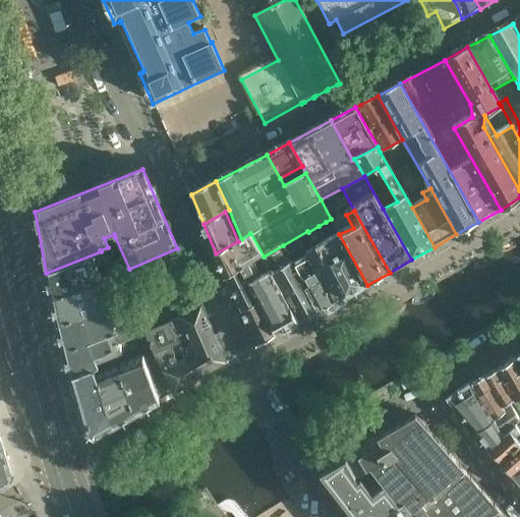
[(367,285),(339,234),(331,219),(326,222),(334,237),(327,241),(319,226),(308,232),(315,244),(344,298),(367,285)]
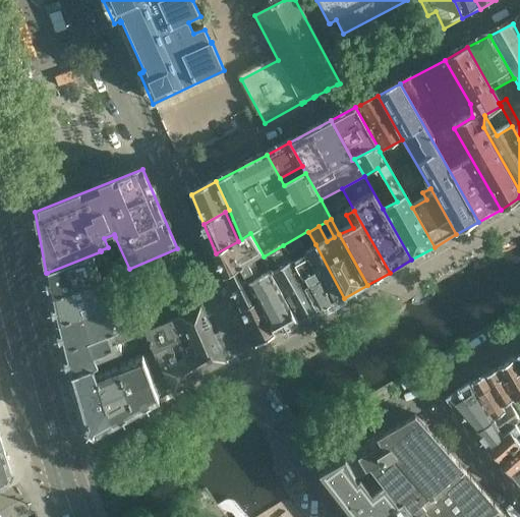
[(250,233),(241,239),(238,241),(216,253),(224,270),(226,277),(241,270),(245,278),(255,272),(268,265),(264,256),(250,233)]
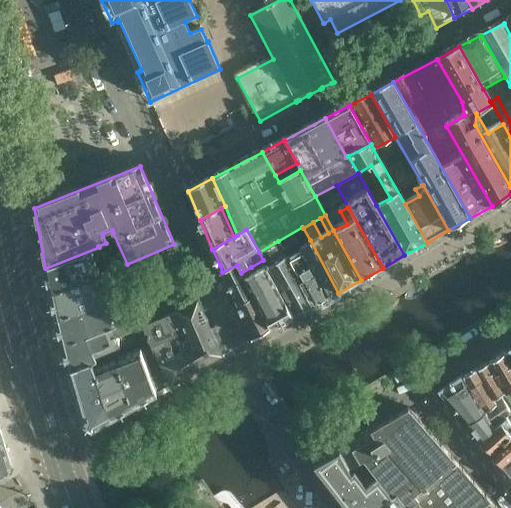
[(338,293),(310,240),(306,242),(308,246),(300,250),(303,256),(291,263),(316,306),(328,299),(338,293)]
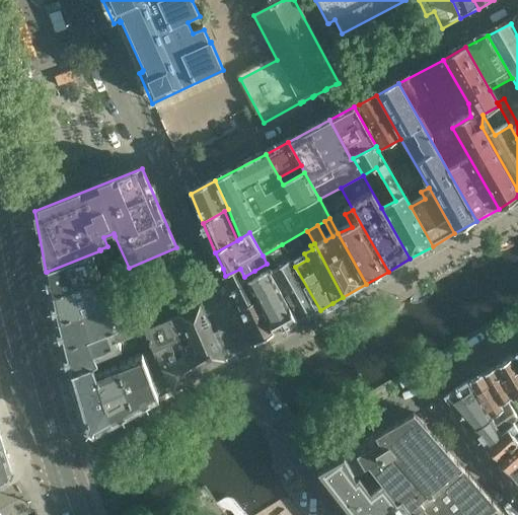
[(320,310),(295,267),(282,244),(263,255),(267,264),(271,272),(299,322),(320,310)]
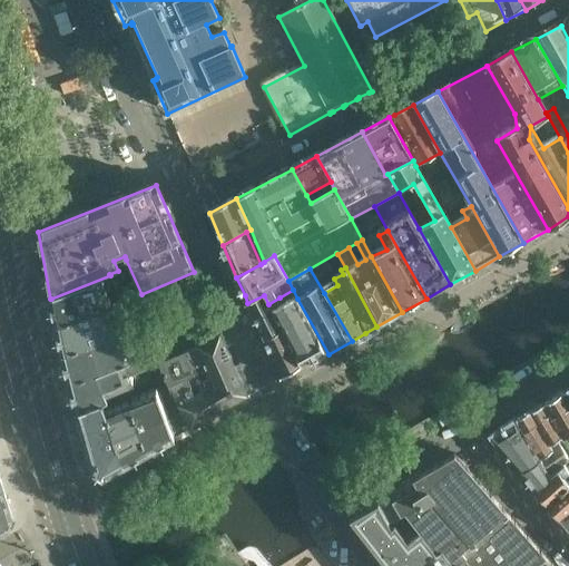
[(120,302),(110,275),(51,299),(57,327),(120,302)]
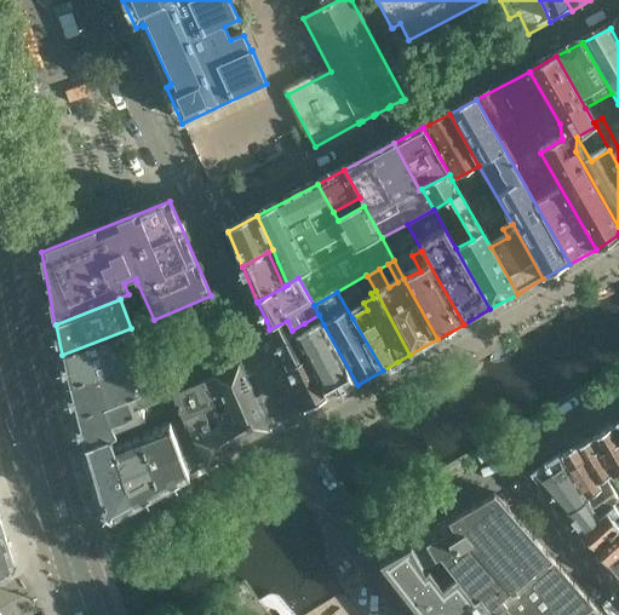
[(331,401),(292,331),(287,321),(269,329),(307,415),(331,401)]
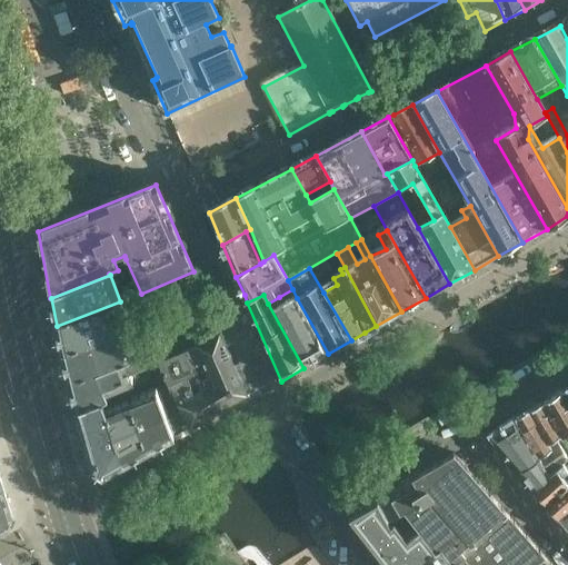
[(328,354),(297,298),(285,306),(279,297),(268,304),(304,368),(328,354)]
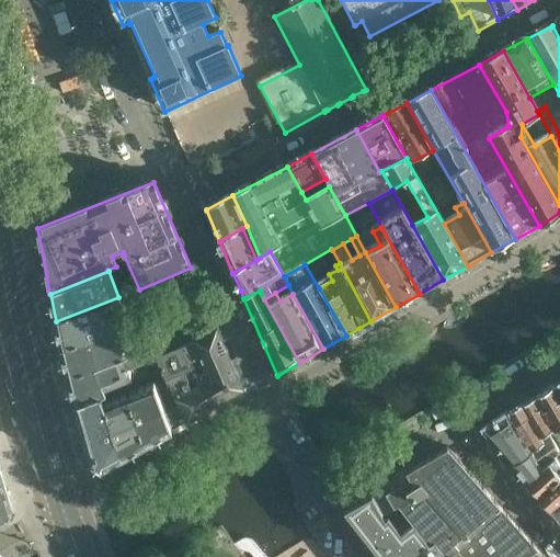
[(121,327),(111,303),(120,298),(118,297),(56,321),(61,351),(121,327)]
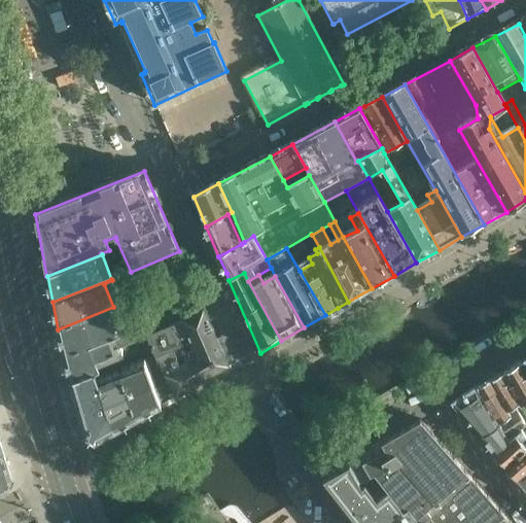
[(124,333),(113,307),(58,329),(65,355),(124,333)]
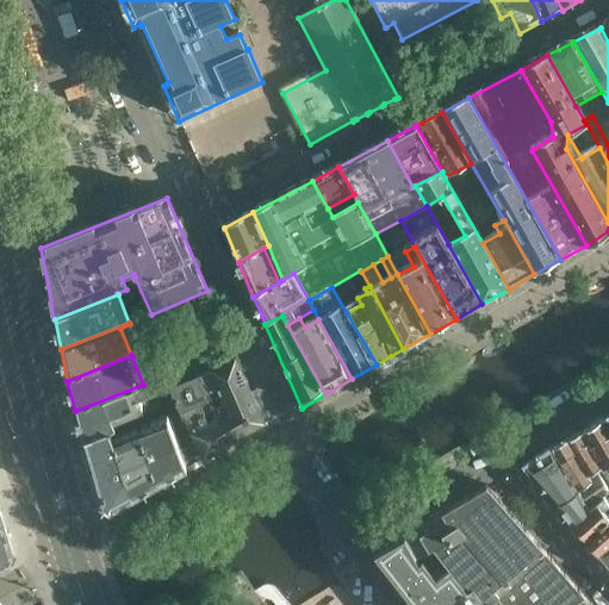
[(266,426),(258,406),(237,361),(210,373),(211,375),(172,392),(191,436),(206,462),(266,426)]
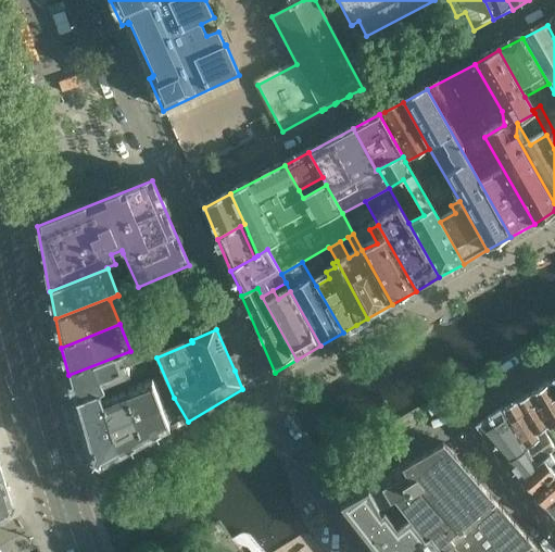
[(127,383),(150,374),(139,348),(130,351),(68,375),(76,403),(100,394),(105,392),(104,389),(126,380),(127,383)]
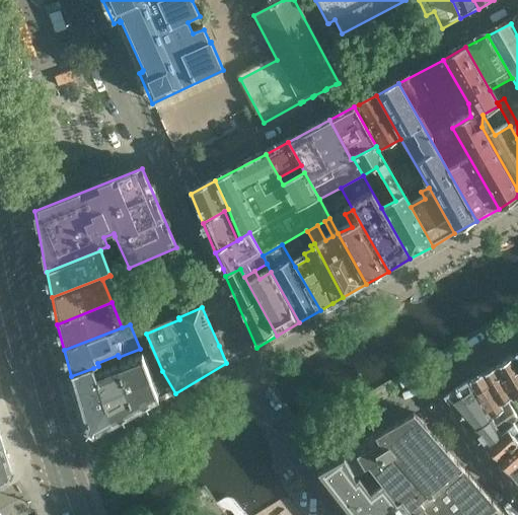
[(136,412),(121,365),(119,357),(118,355),(97,363),(98,366),(93,368),(112,426),(136,412)]
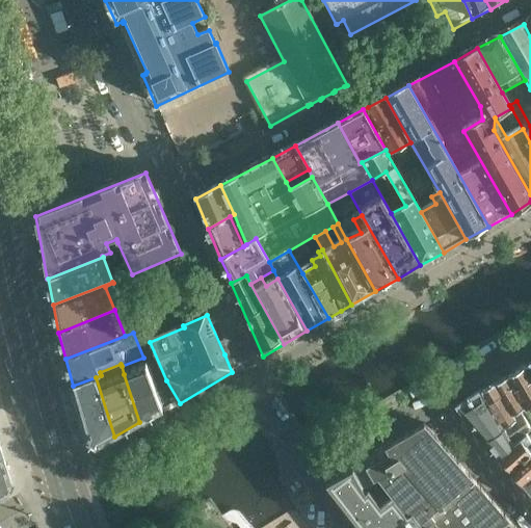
[(163,408),(145,365),(124,374),(139,422),(163,408)]
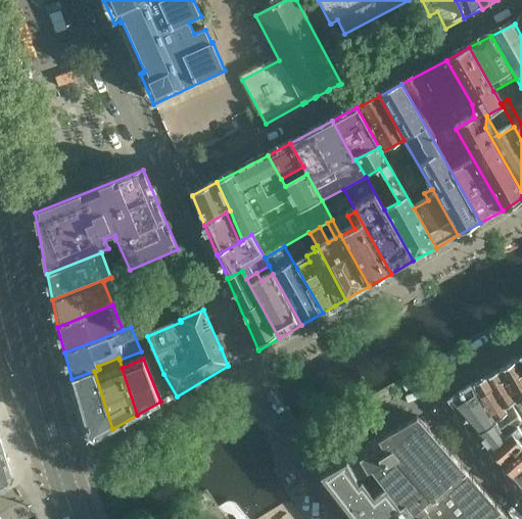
[(521,364),(520,361),(503,371),(499,373),(515,403),(517,405),(521,402),(521,364)]
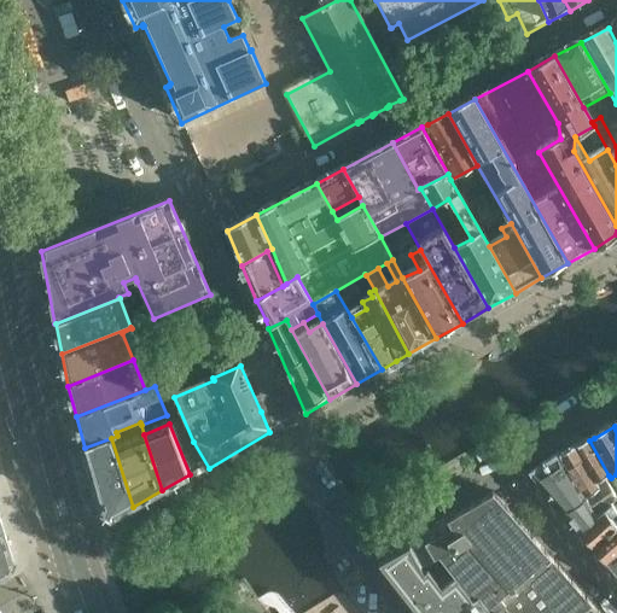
[(133,507),(111,438),(85,448),(102,511),(102,512),(112,519),(112,518),(133,507)]
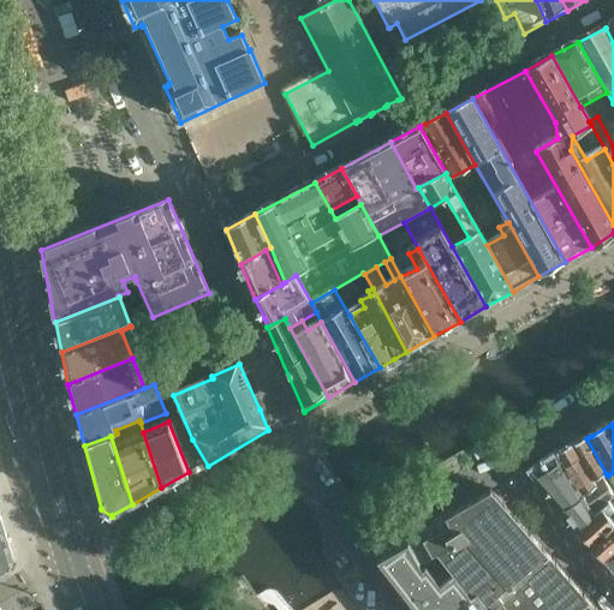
[(606,473),(586,438),(582,442),(572,447),(592,482),(606,473)]
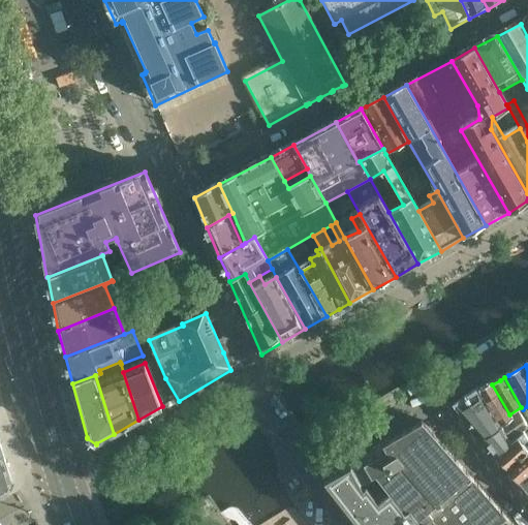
[(527,428),(520,414),(511,419),(509,414),(492,384),(479,392),(499,427),(484,441),(497,458),(525,434),(527,431),(527,428)]
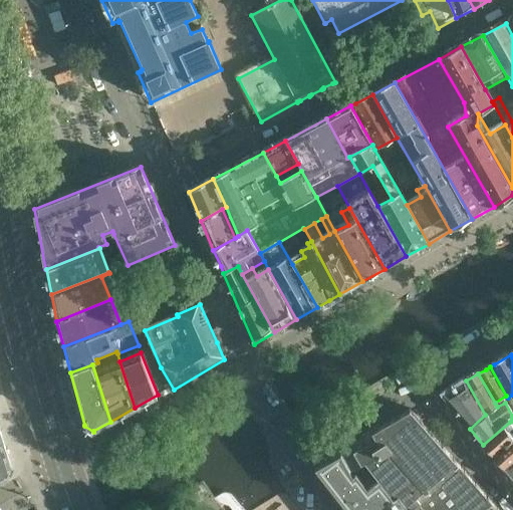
[(485,415),(466,380),(441,396),(470,429),(485,415)]
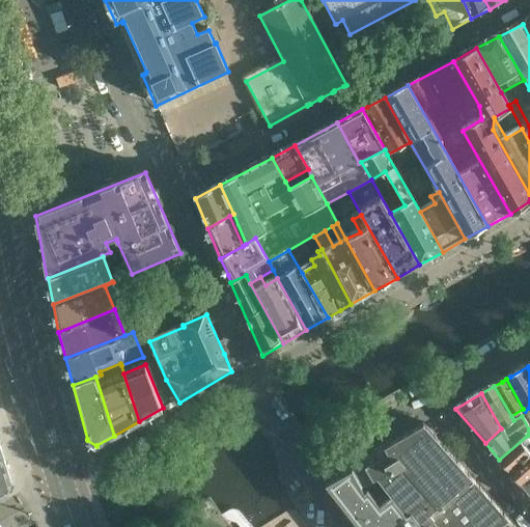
[(512,526),(471,478),(424,425),(399,441),(400,443),(393,447),(392,445),(353,468),(362,486),(378,476),(390,492),(394,489),(399,498),(398,498),(405,506),(414,506),(424,522),(433,515),(442,526),(512,526)]
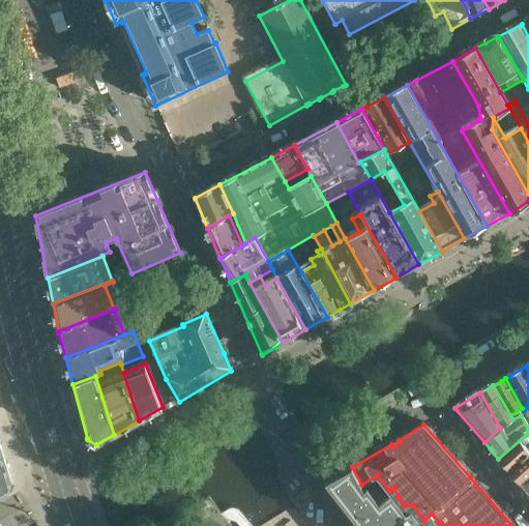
[(528,453),(523,446),(528,442),(528,439),(526,435),(498,459),(508,471),(528,455),(528,453)]
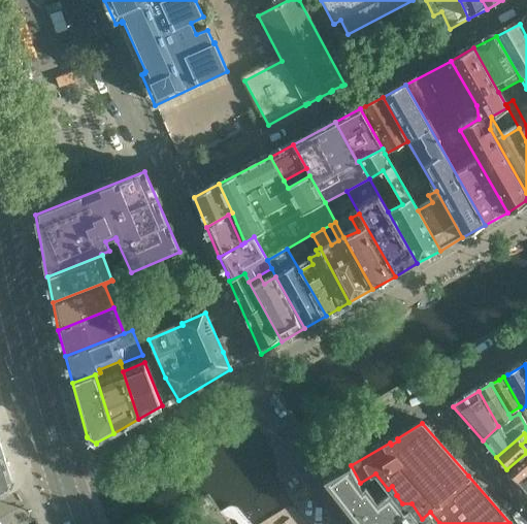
[(12,482),(1,443),(0,443),(0,496),(7,492),(8,492),(12,482)]
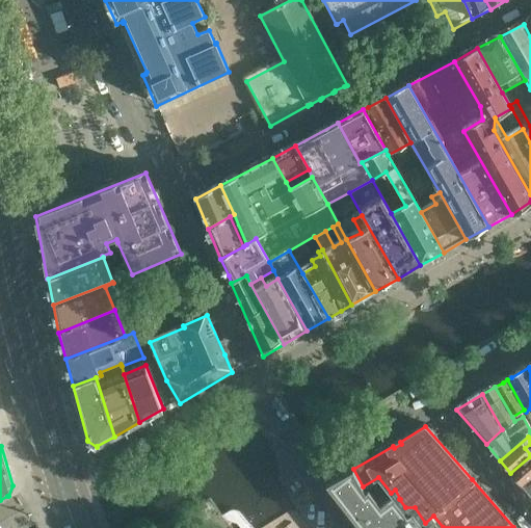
[(530,456),(510,473),(522,486),(530,478),(530,456)]
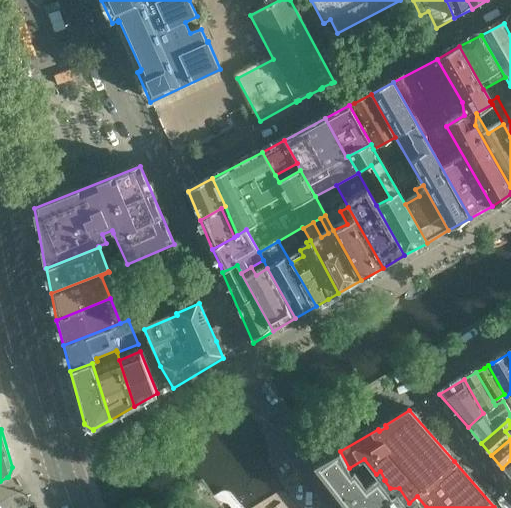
[(424,507),(418,500),(409,507),(397,491),(392,495),(378,476),(376,478),(367,486),(355,470),(352,473),(349,468),(340,451),(315,466),(347,507),(424,507)]
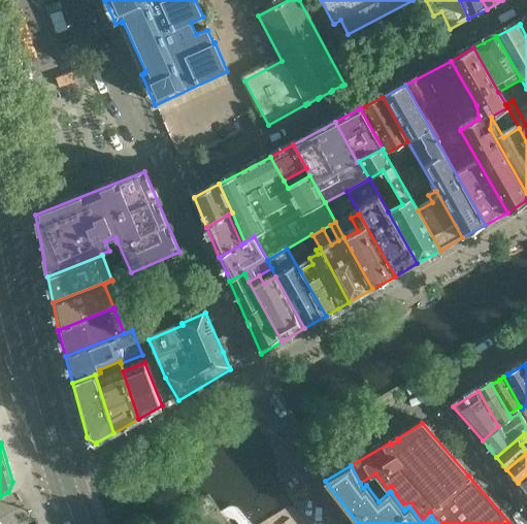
[(526,475),(518,483),(526,492),(526,475)]
